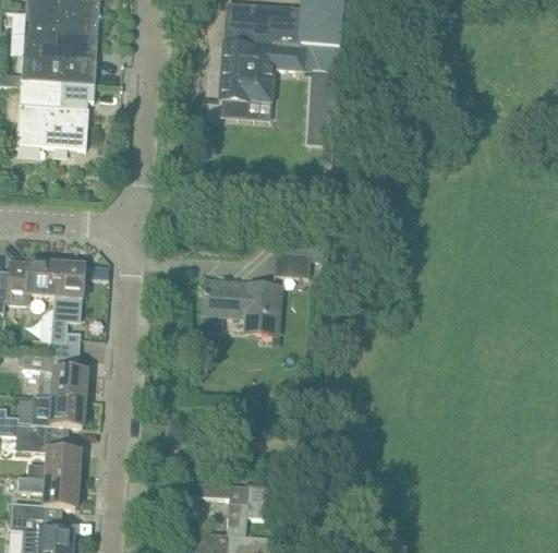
[(27,12),(94,15),(95,0),(32,0),(31,11),(27,11),(27,12)]
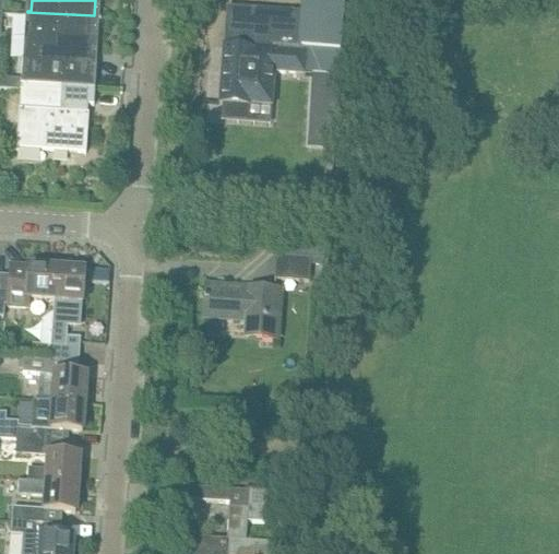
[(221,78),(219,98),(224,99),(224,101),(223,109),(270,114),(273,69),(273,65),(306,67),(306,71),(313,71),(340,73),(344,0),(305,0),(304,8),(250,4),(247,44),(224,43),(223,44),(222,63),(221,78)]
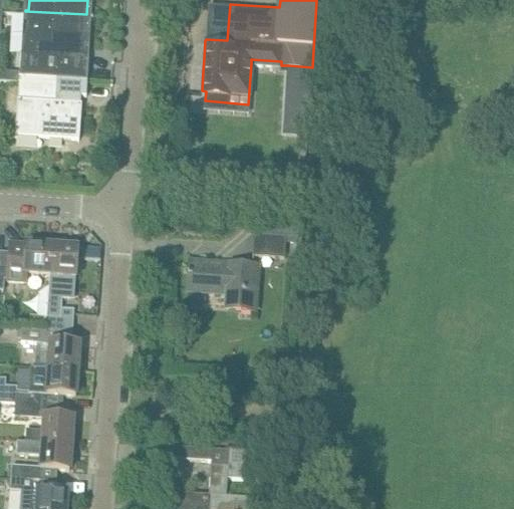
[(86,14),(25,11),(24,11),(20,51),(19,73),(18,79),(56,81),(56,75),(87,77),(88,55),(84,55),(86,14)]
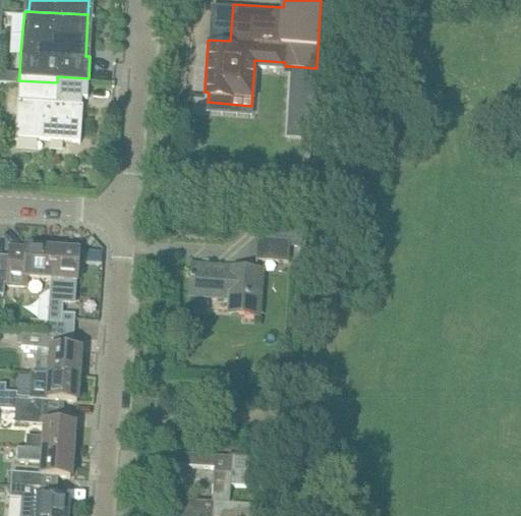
[(57,82),(18,80),(18,98),(17,98),(15,134),(16,134),(16,133),(78,137),(78,138),(80,139),(82,102),(77,102),(78,94),(88,94),(89,78),(57,76),(57,82)]
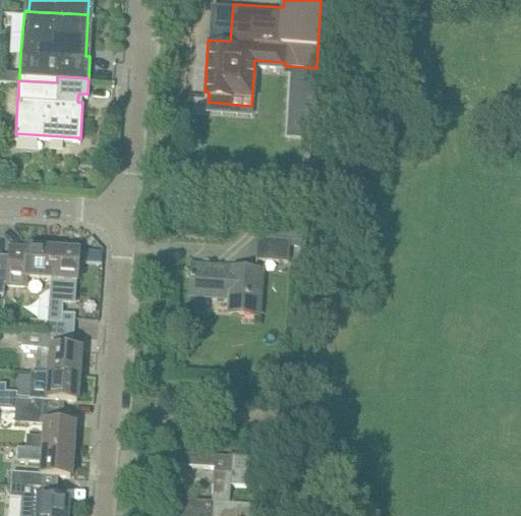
[(288,259),(289,236),(257,234),(255,255),(288,259)]
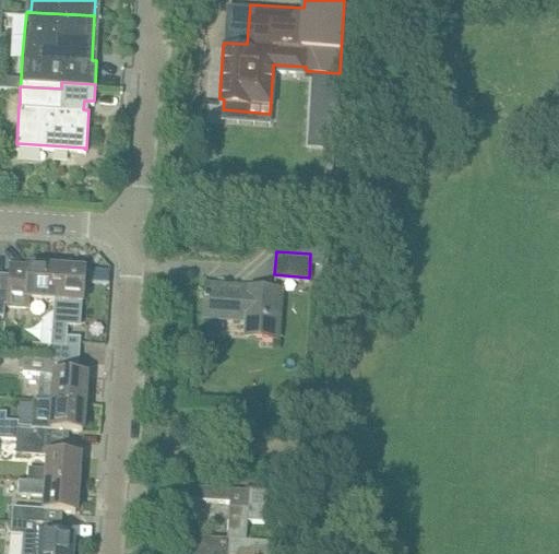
[(0,313),(2,314),(3,299),(8,299),(8,303),(30,304),(30,302),(27,302),(28,294),(54,296),(56,264),(10,261),(10,275),(3,275),(0,274),(0,313)]
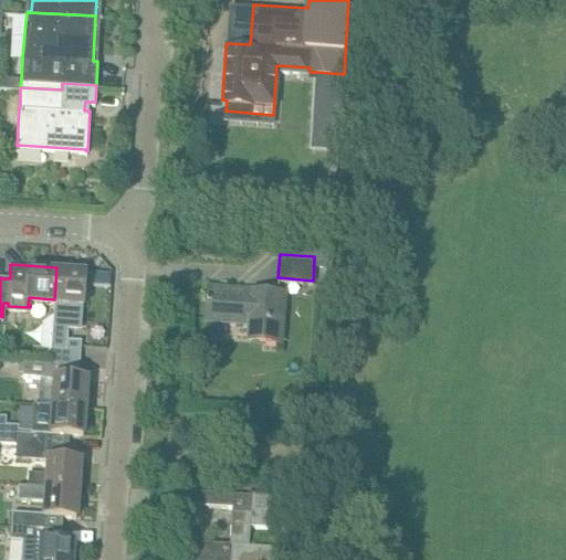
[(51,346),(50,359),(80,361),(81,338),(67,337),(67,333),(69,325),(70,300),(82,302),(83,302),(85,270),(56,267),(54,299),(52,331),(52,346),(51,346)]
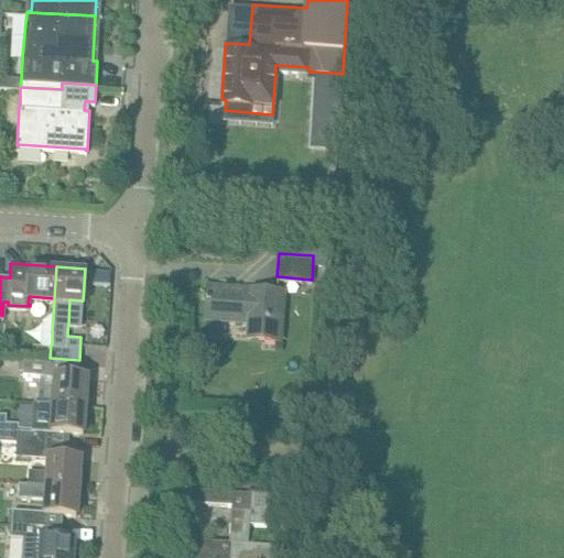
[(229,290),(229,285),(208,283),(206,316),(250,318),(249,335),(279,337),(282,290),(252,287),(251,291),(229,290)]
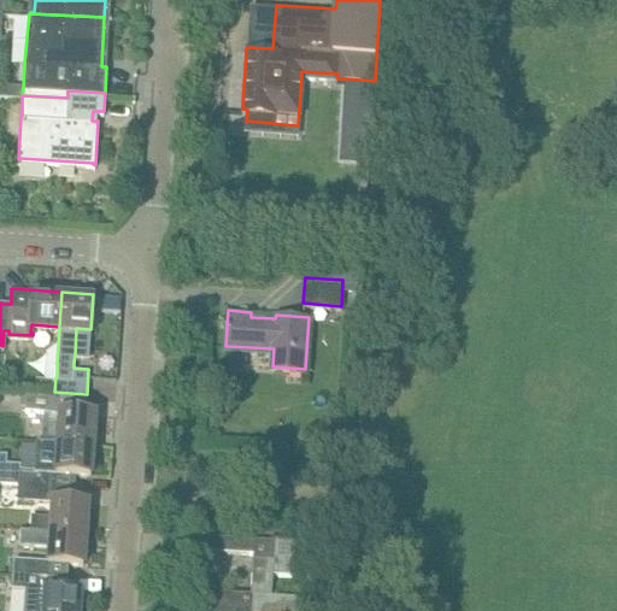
[(35,375),(34,391),(54,392),(56,377),(56,376),(35,375)]
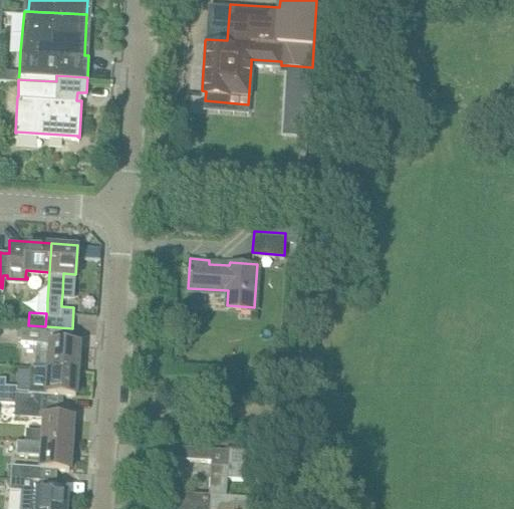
[(34,364),(77,366),(79,341),(69,340),(70,328),(45,327),(28,325),(21,325),(12,324),(11,337),(20,338),(20,337),(37,339),(34,364)]
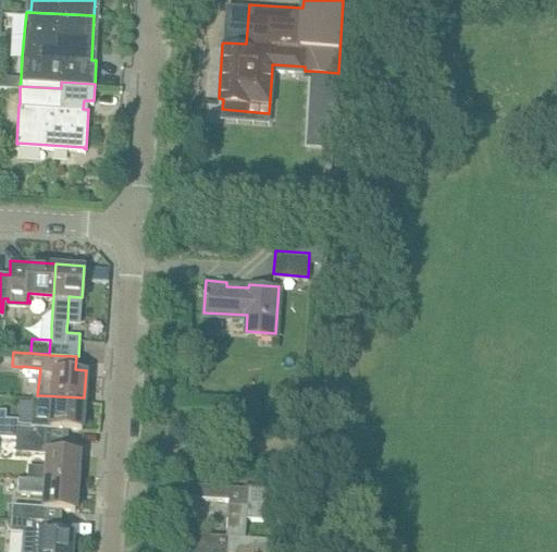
[(84,397),(37,395),(32,394),(31,420),(8,419),(7,433),(15,434),(44,436),(67,438),(69,426),(82,427),(84,397)]
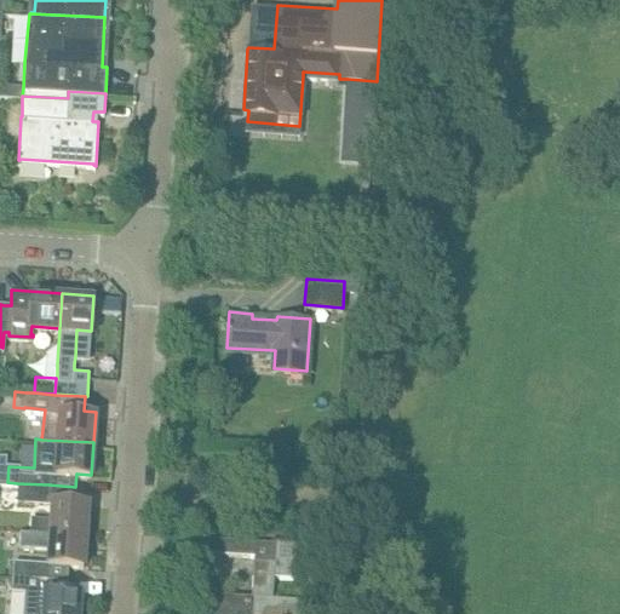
[(47,499),(49,485),(17,483),(17,498),(47,500),(47,499)]
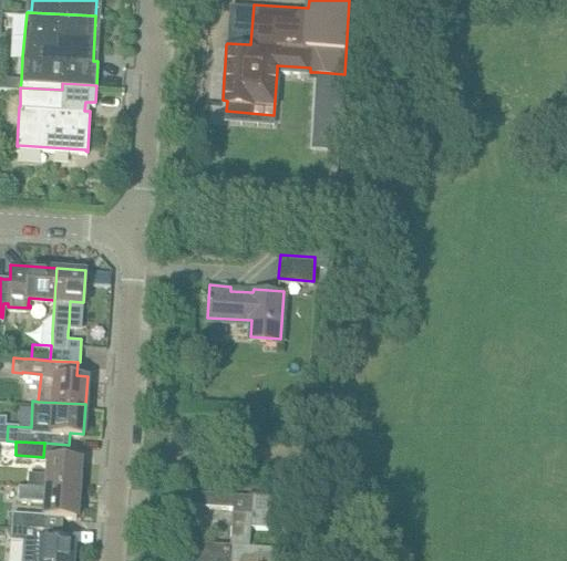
[(20,468),(19,482),(79,486),(80,458),(68,457),(58,456),(47,456),(45,470),(20,468)]
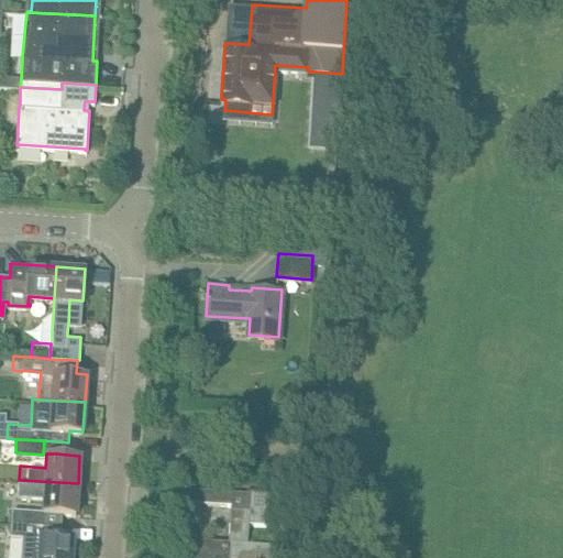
[(76,513),(78,483),(19,480),(18,494),(44,495),(43,509),(12,506),(11,521),(58,524),(59,512),(76,513)]
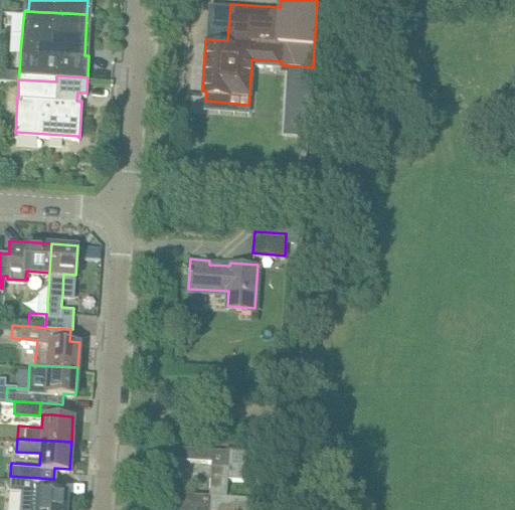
[(250,450),(197,446),(177,444),(176,456),(211,459),(209,493),(174,490),(174,491),(176,491),(175,509),(172,509),(251,509),(253,496),(226,494),(227,476),(249,478),(250,450)]
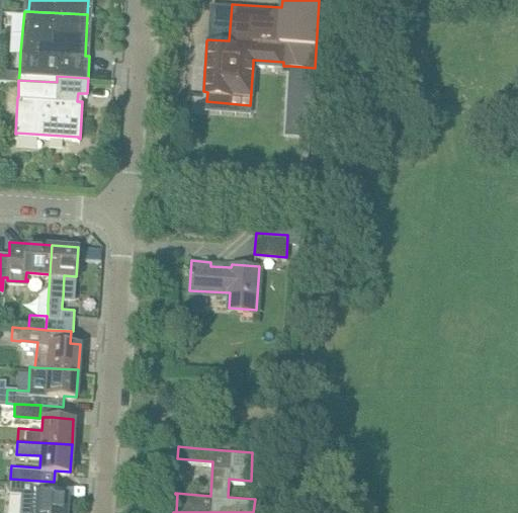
[(20,491),(18,512),(65,512),(67,494),(54,493),(54,482),(10,479),(10,491),(20,491)]
